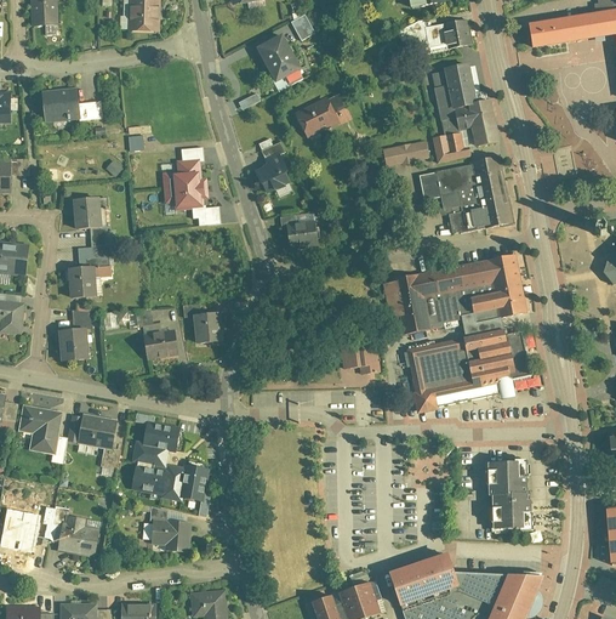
[(27,0),(28,28),(56,27),(55,0),(27,0)]
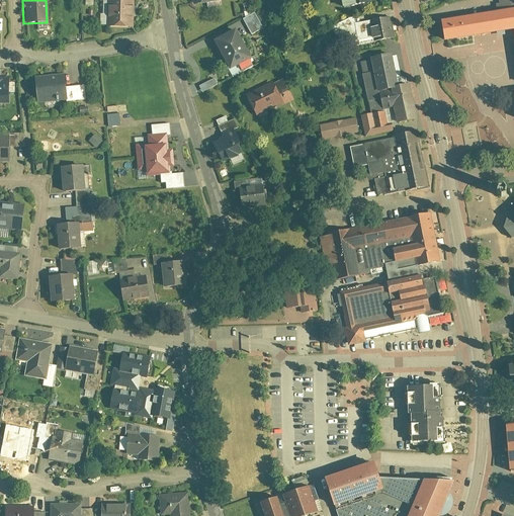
[(104,0),(105,29),(133,28),(132,0),(104,0)]
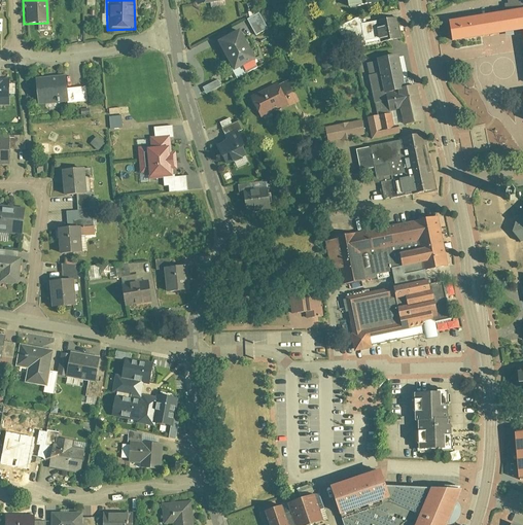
[(506,0),(508,9),(522,6),(522,0),(506,0)]
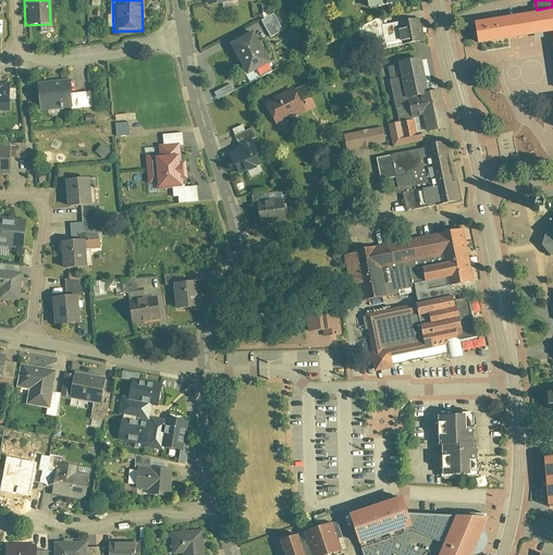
[(552,7),(537,10),(477,21),(479,42),(552,32),(552,7)]
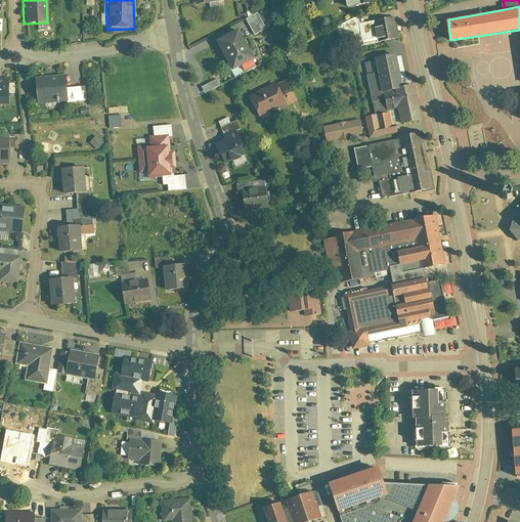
[(245,17),(254,33),(265,27),(257,11),(245,17)]
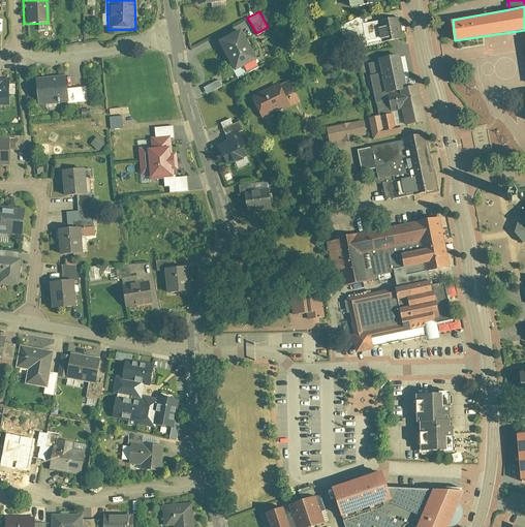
[(380,40),(401,36),(398,17),(377,20),(380,40)]
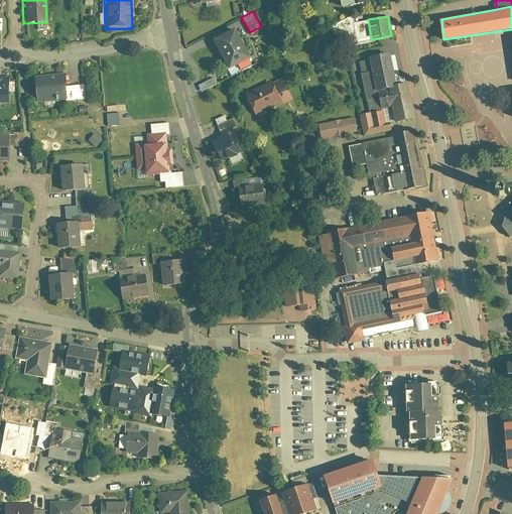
[(371,39),(368,19),(353,22),(356,41),(371,39)]
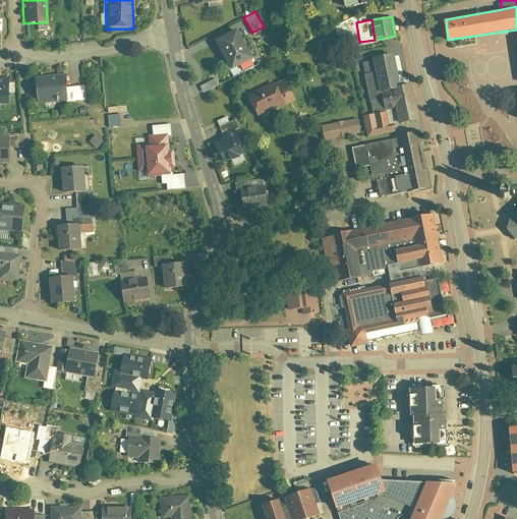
[(232,69),(253,58),(238,27),(216,40),(232,69)]
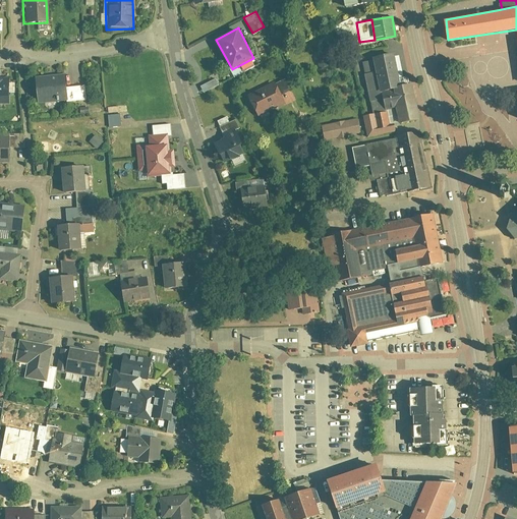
[(319,68),(329,63),(324,52),(313,56),(319,68)]
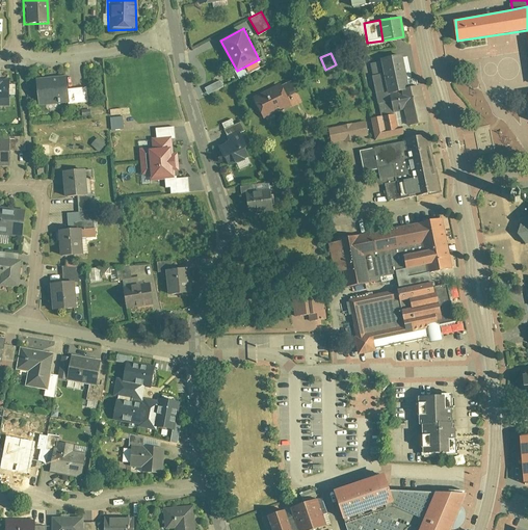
[(400,89),(410,87),(402,53),(380,58),(384,72),(388,91),(400,89)]
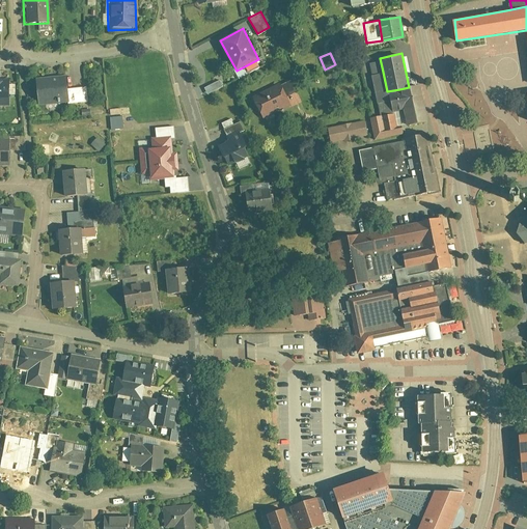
[(387,91),(383,72),(370,74),(377,102),(388,100),(387,91)]
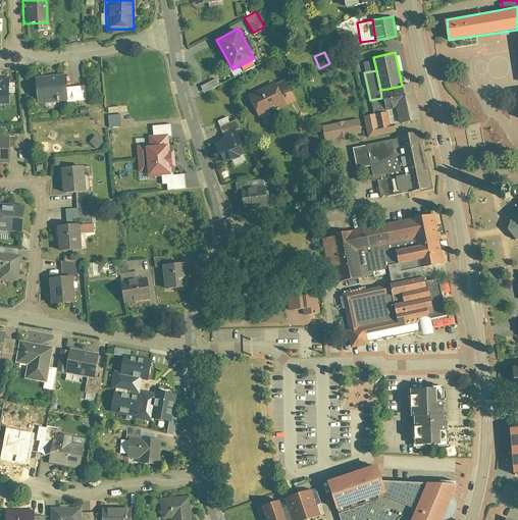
[(35,75),(37,102),(67,99),(65,87),(64,72),(35,75)]
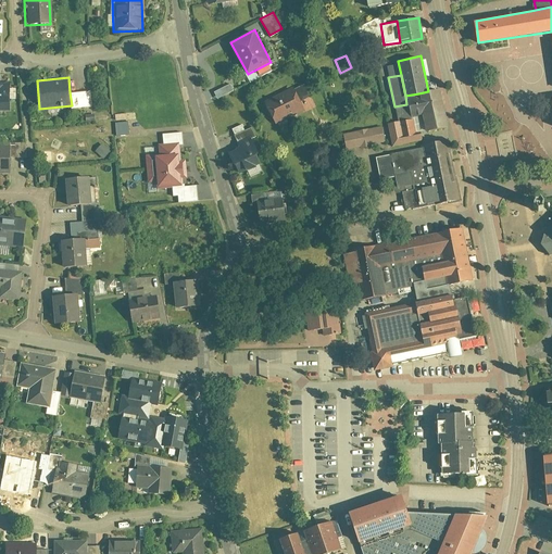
[(14,83),(0,83),(0,114),(15,115),(14,83)]
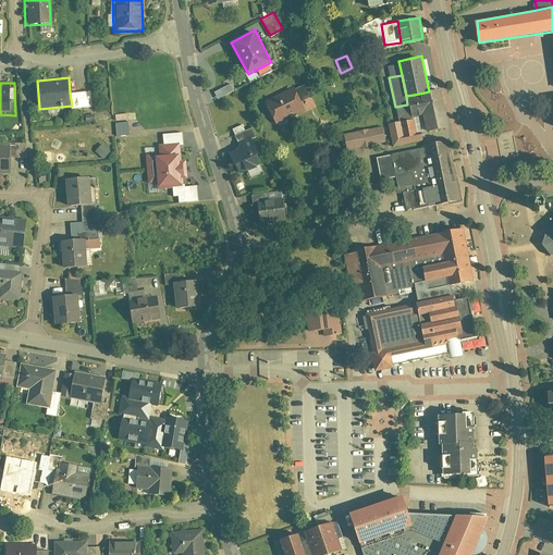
[(217,97),(233,88),(230,83),(213,90),(217,97)]
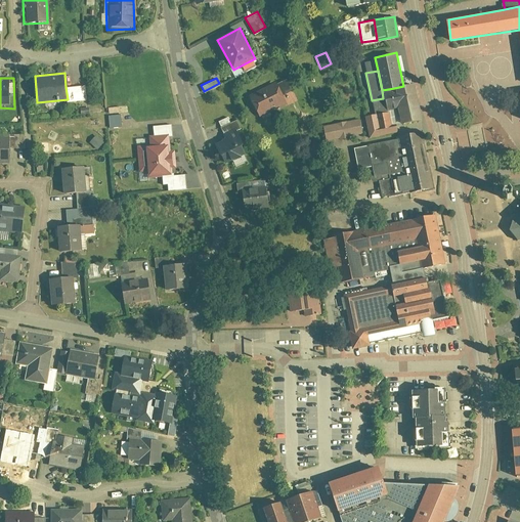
[(276,84),(280,94),(292,89),(287,79),(276,84)]
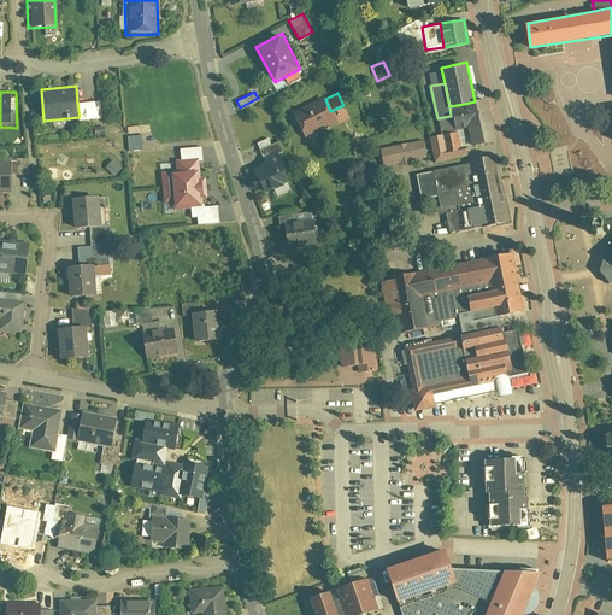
[(323,95),(292,110),(305,136),(336,122),(330,111),(325,99),(323,95)]
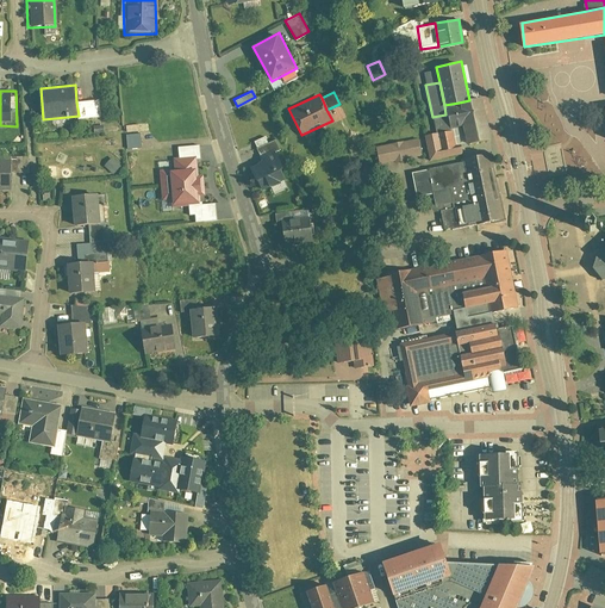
[(460,144),(491,137),(482,98),(469,100),(459,103),(461,113),(449,116),(451,129),(455,146),(460,144)]
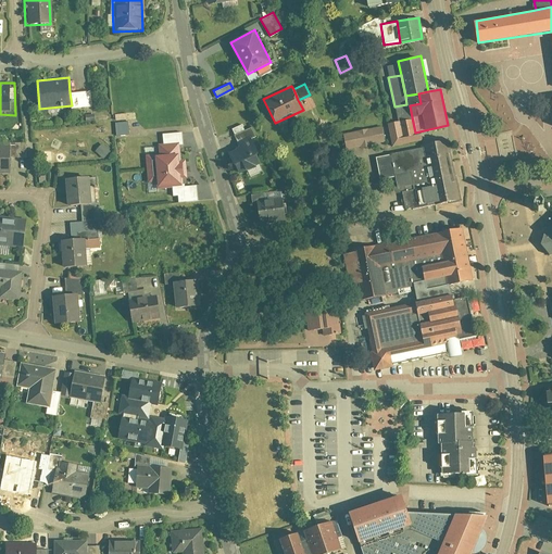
[(90,90),(70,92),(72,105),(72,108),(91,105),(90,90)]
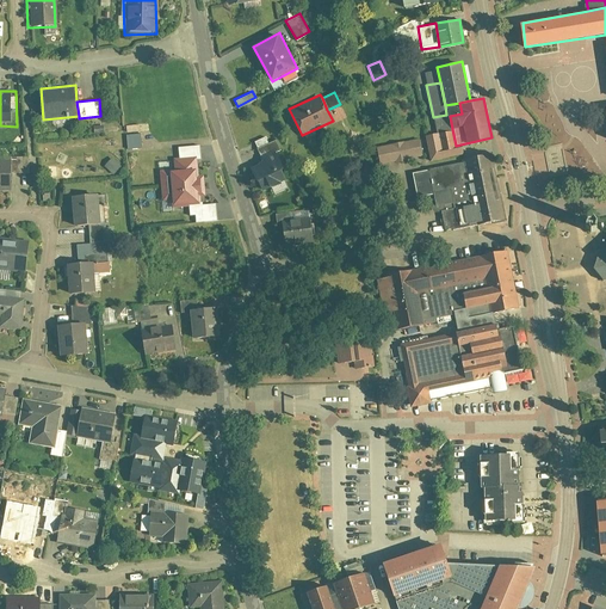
[(456,146),(452,129),(425,135),(430,160),(463,153),(461,145),(456,146)]
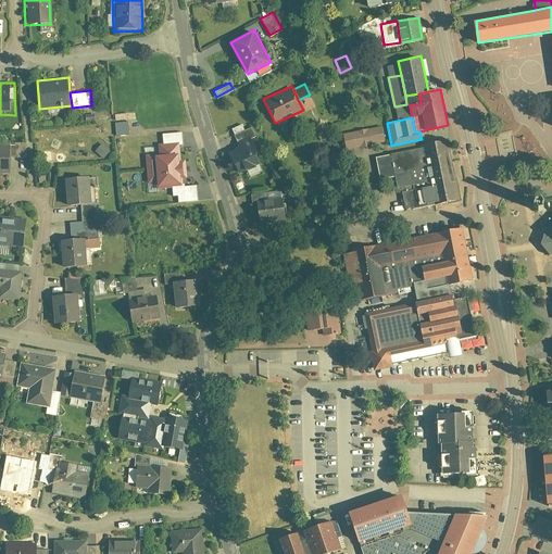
[(115,135),(128,134),(127,120),(114,121),(115,135)]
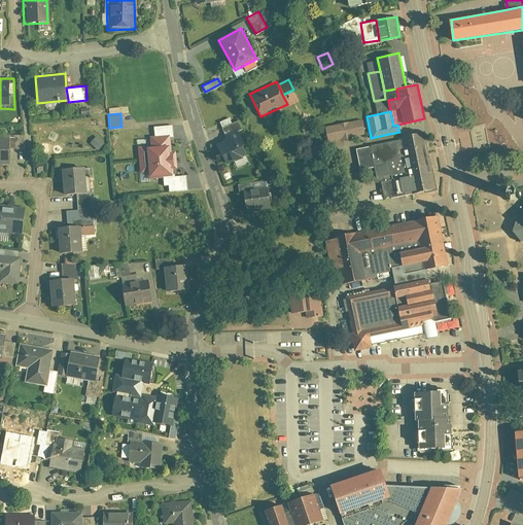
[(363,133),(360,118),(324,126),(327,140),(363,133)]
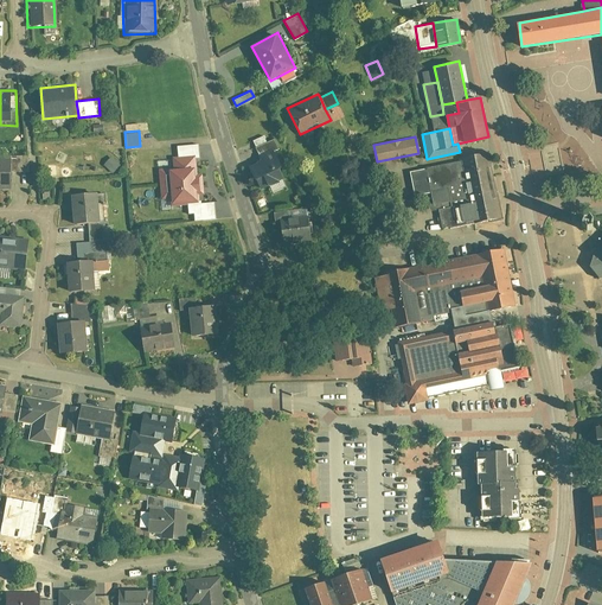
[(255,146),(260,155),(277,147),(273,139),(255,146)]
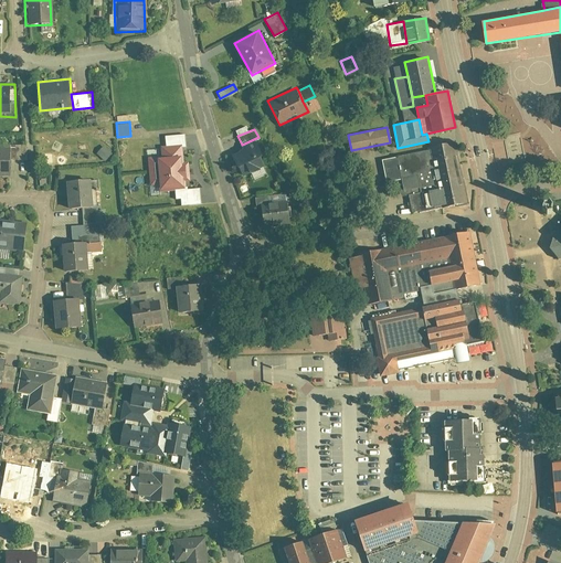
[(10,142),(0,142),(0,174),(10,176),(10,142)]
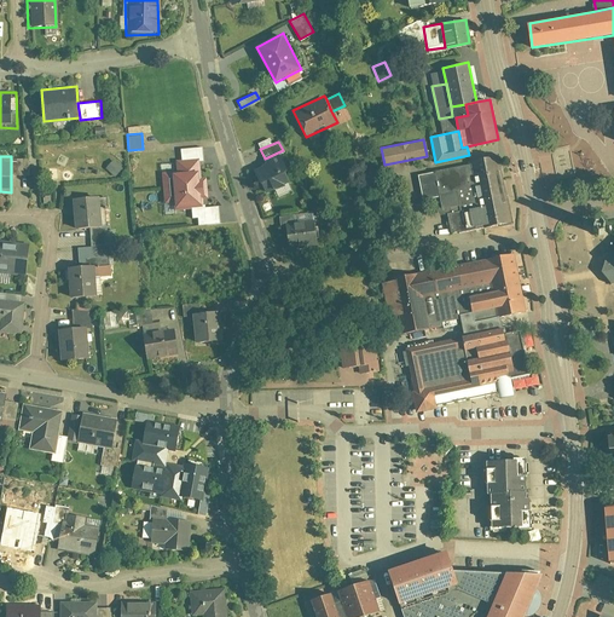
[(473,232),(514,224),(500,156),(416,173),(422,205),(465,196),(473,232)]
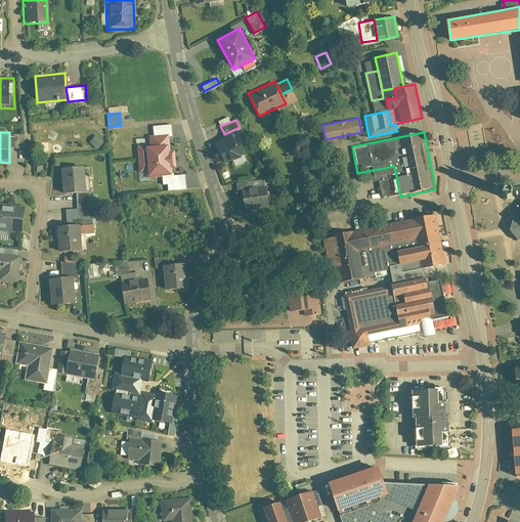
[(149,176),(171,174),(170,167),(175,167),(174,149),(169,150),(168,133),(147,134),(148,143),(136,144),(139,171),(148,170),(149,176)]
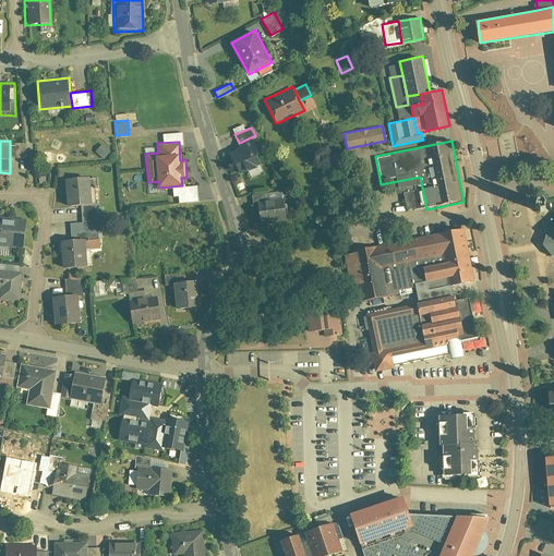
[(240,172),(261,162),(251,142),(230,153),(240,172)]
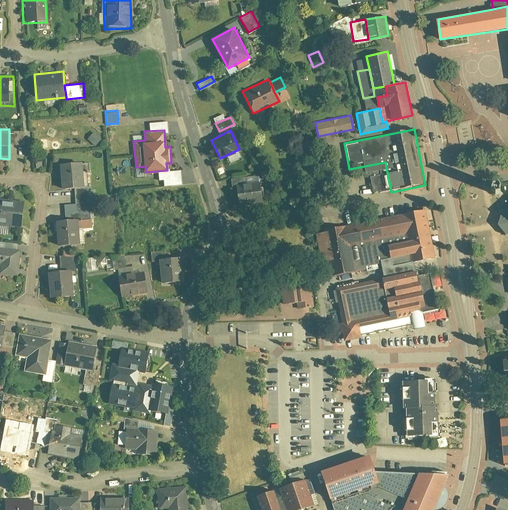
[(92,145),(97,136),(88,131),(83,139),(92,145)]
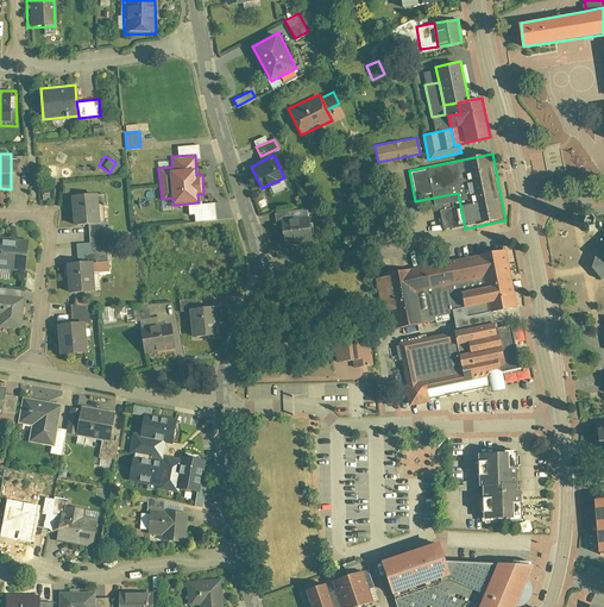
[(88,223),(100,223),(98,193),(71,194),(73,224),(88,223)]
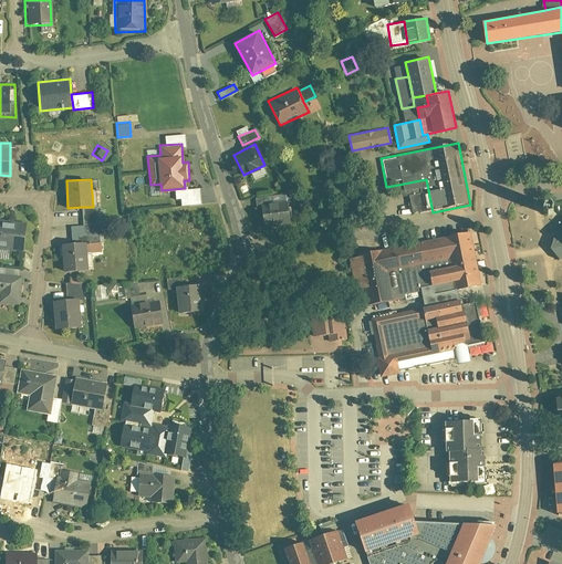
[(287,200),(261,204),(263,227),(289,223),(287,200)]
